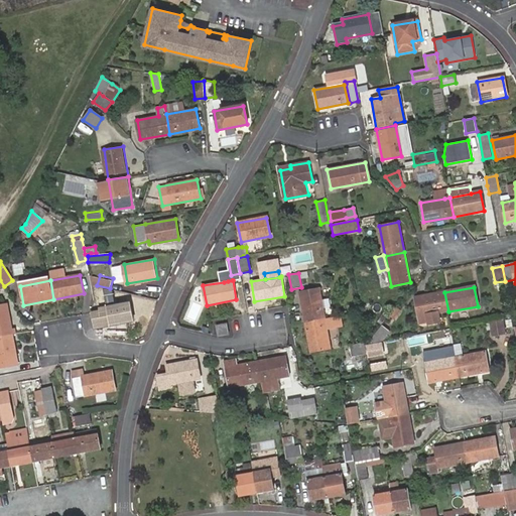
[(299,293),(305,323),(326,318),(319,289),(299,293)]
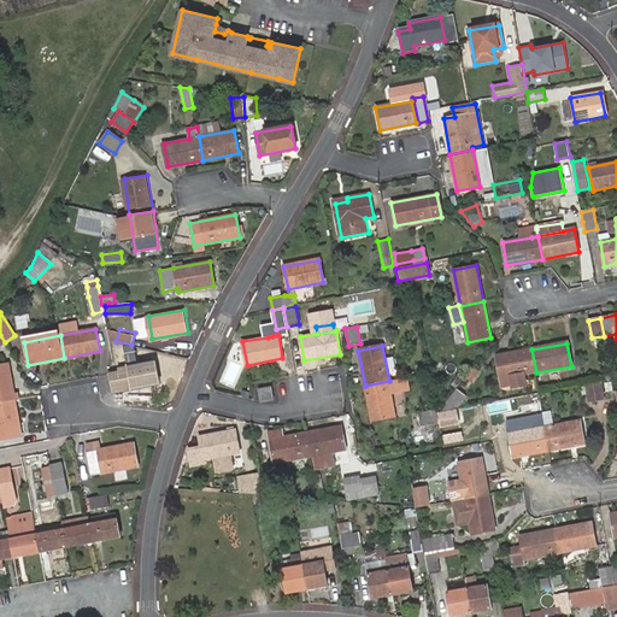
[(110,374),(113,393),(160,385),(159,376),(156,360),(129,366),(125,350),(117,351),(119,368),(119,370),(109,371),(110,374)]
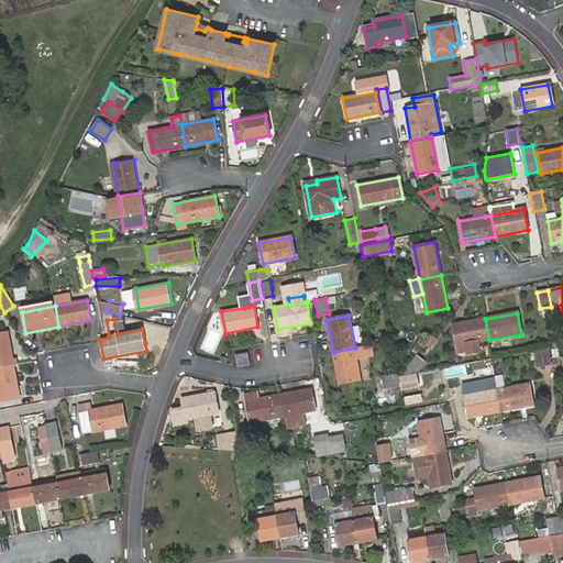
[(478,342),(489,340),(485,319),(452,324),(455,345),(466,344),(467,352),(467,353),(481,351),(478,342)]
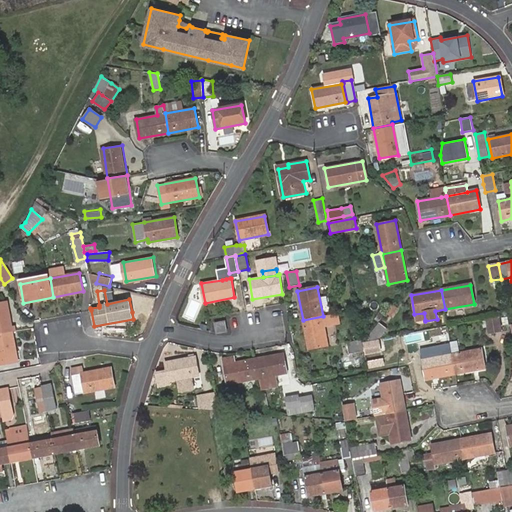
[(0,333),(13,332),(11,324),(9,312),(7,313),(5,302),(0,302),(0,333)]
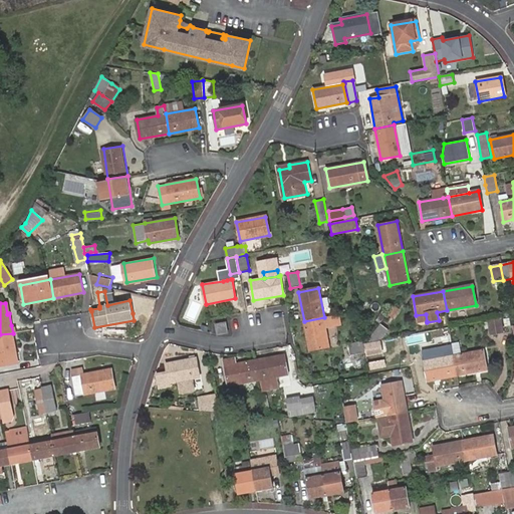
[(418,322),(427,321),(426,314),(416,315),(418,322)]
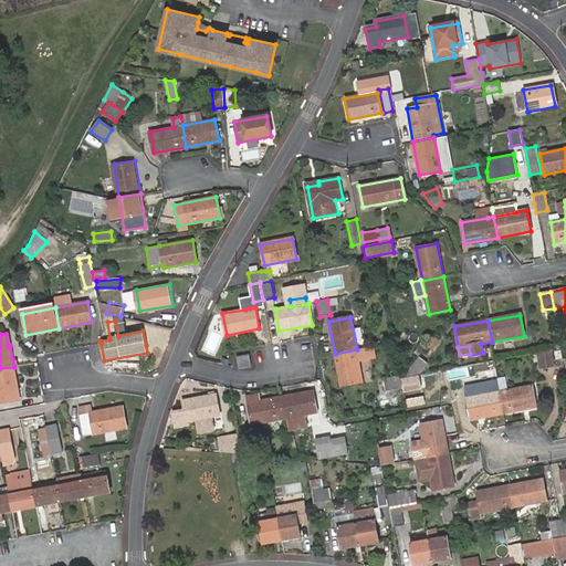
[(357,349),(335,354),(342,387),(363,383),(357,349)]
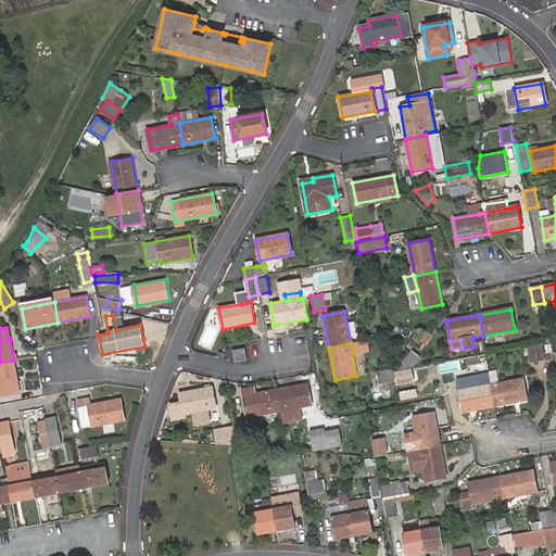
[(545,362),(542,345),(527,348),(530,364),(545,362)]
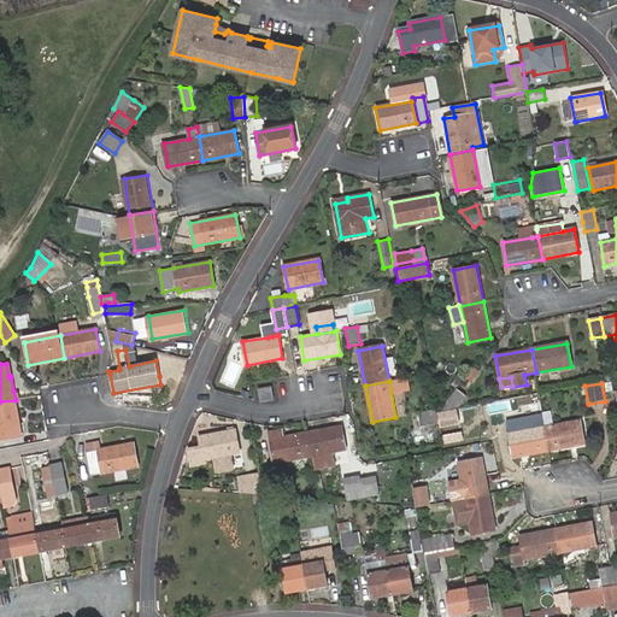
[(445,411),(456,410),(468,394),(458,387),(448,399),(444,404),(441,407),(445,411)]
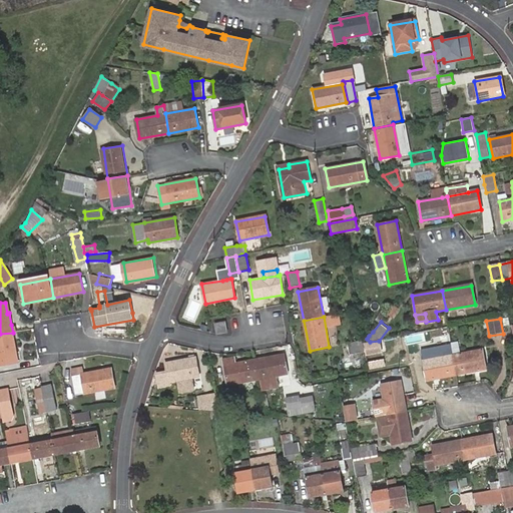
[(215,325),(217,335),(227,333),(225,323),(215,325)]
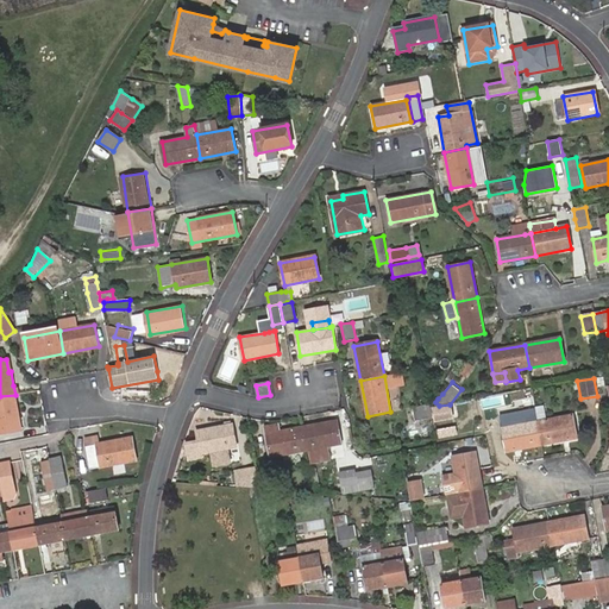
[(0,396),(0,433),(22,429),(16,395),(0,396)]
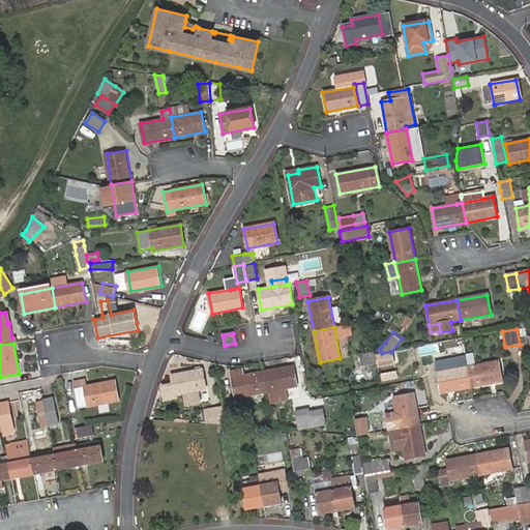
[(378,363),(378,367),(381,366),(393,364),(394,364),(391,352),(382,353),(376,354),(378,363)]
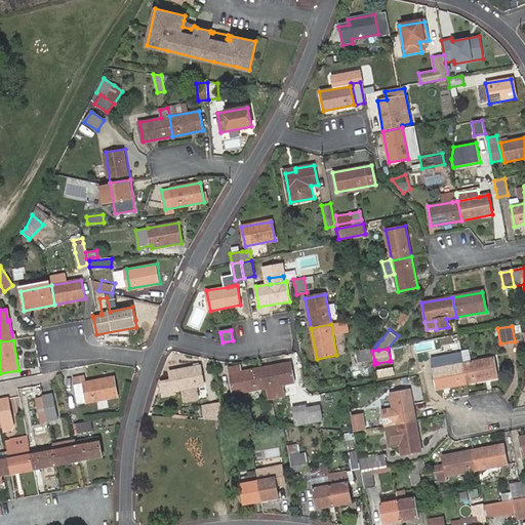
[(359,363),(374,360),(372,351),(372,350),(357,352),(359,363)]
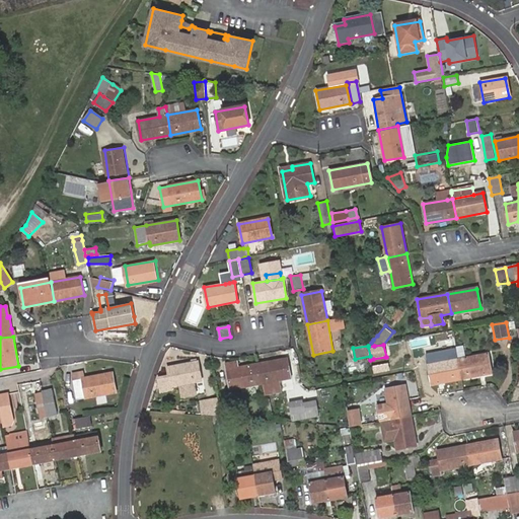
[(458,361),(462,379),(492,374),(489,355),(458,361)]
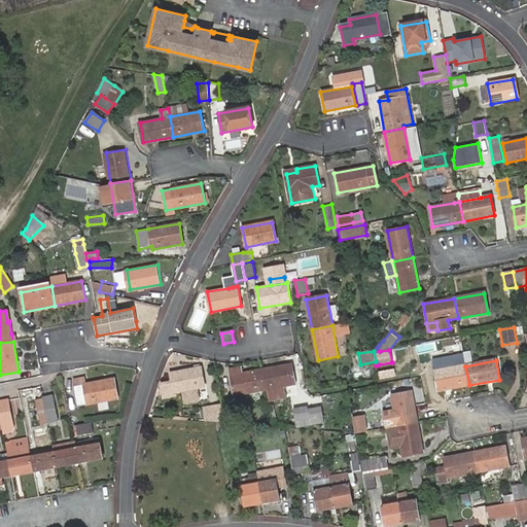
[(284,385),(296,383),(292,364),(261,371),(265,389),(266,389),(269,401),(287,397),(284,385)]
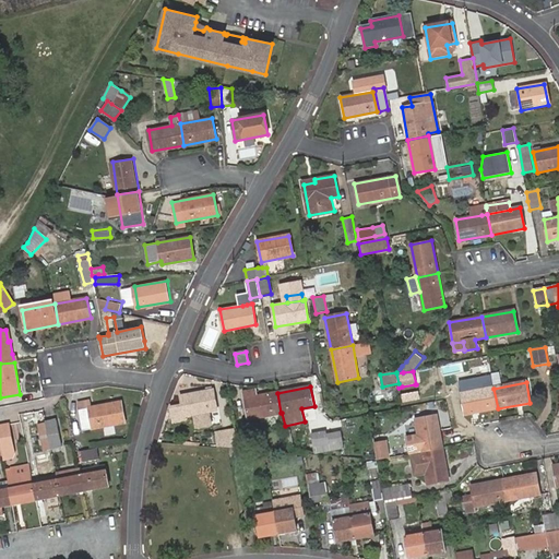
[(465,415),(498,408),(494,389),(478,391),(462,394),(465,415)]
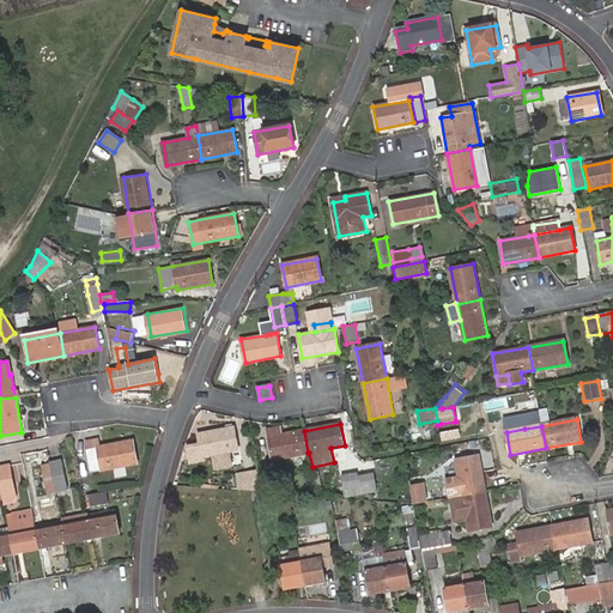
[(235,428),(199,435),(200,444),(187,447),(190,462),(204,460),(204,457),(214,455),(217,471),(234,467),(231,451),(238,450),(235,428)]
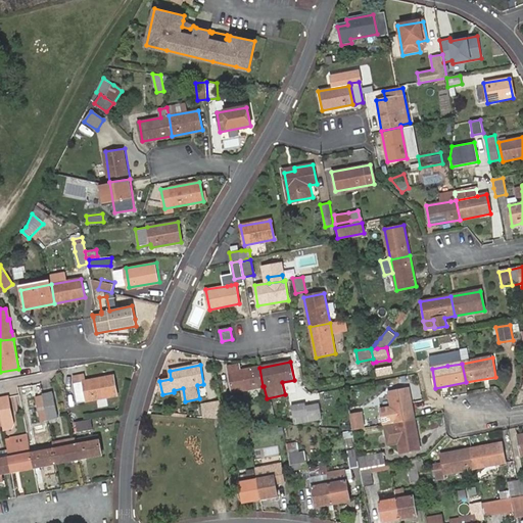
[(233,392),(263,386),(259,368),(240,371),(239,366),(228,369),(229,374),(233,392)]
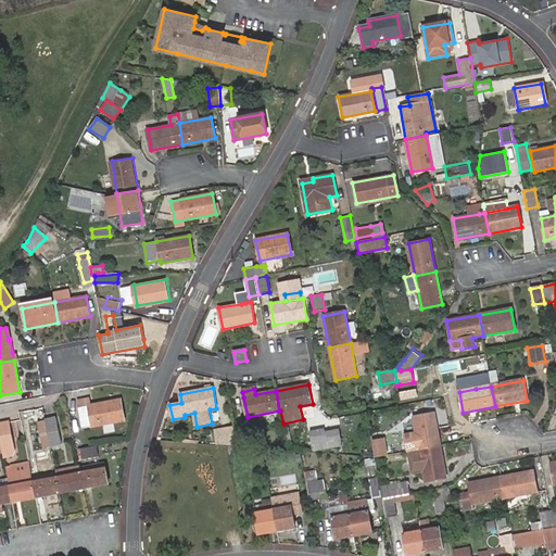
[(110,405),(109,401),(79,407),(83,428),(124,420),(121,402),(110,405)]
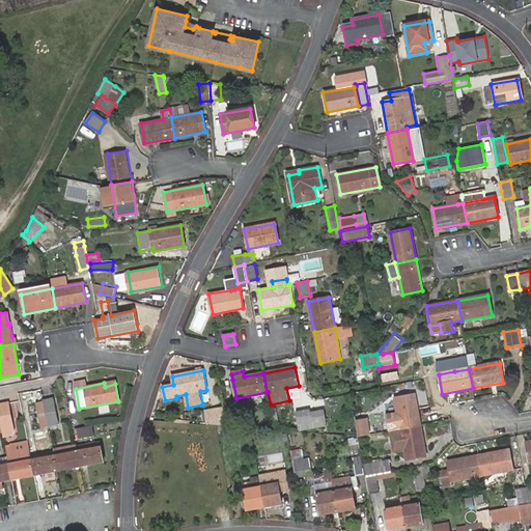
[(391,422),(393,430),(395,430),(400,429),(420,425),(415,394),(394,398),(399,420),(391,422)]
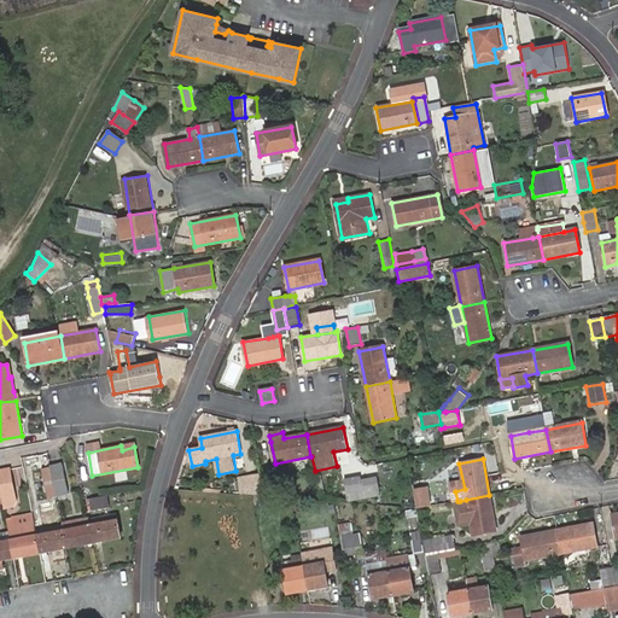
[(51,467),(57,495),(68,493),(63,465),(51,467)]
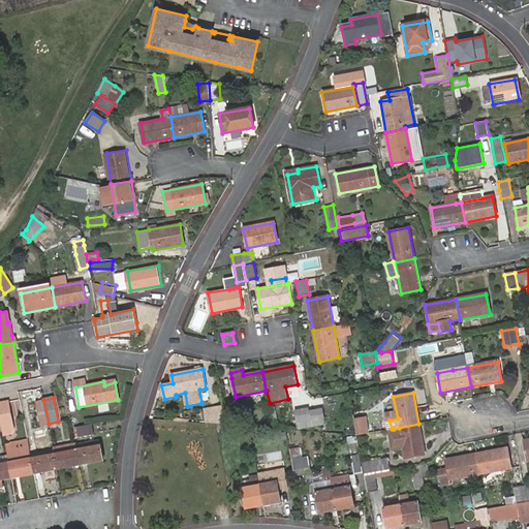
[(40,425),(49,424),(43,400),(36,401),(40,425)]
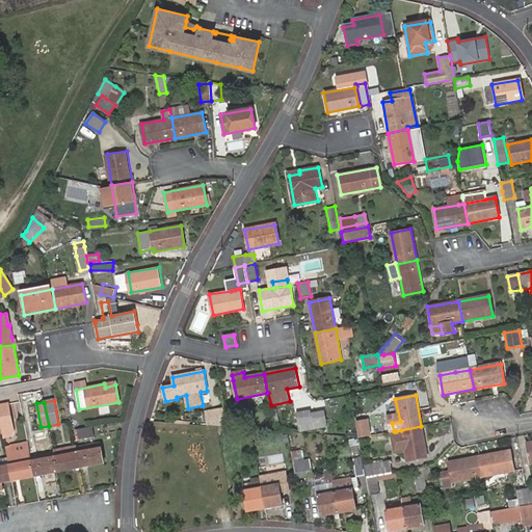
[(7,404),(0,405),(0,422),(1,427),(2,432),(12,430),(7,404)]
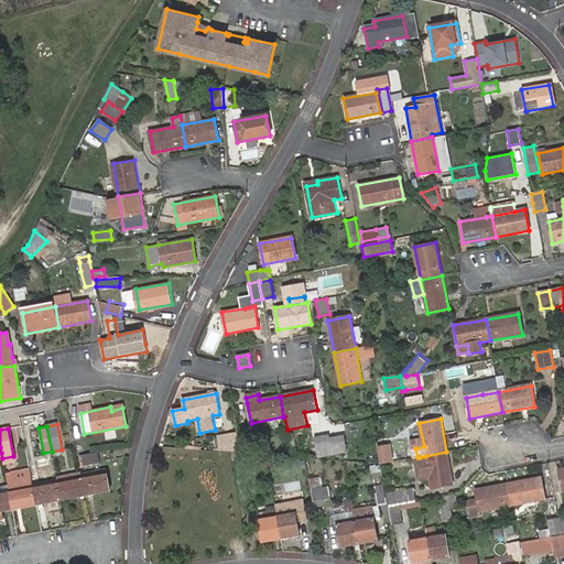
[(228,435),(230,452),(239,453),(236,434),(228,435)]
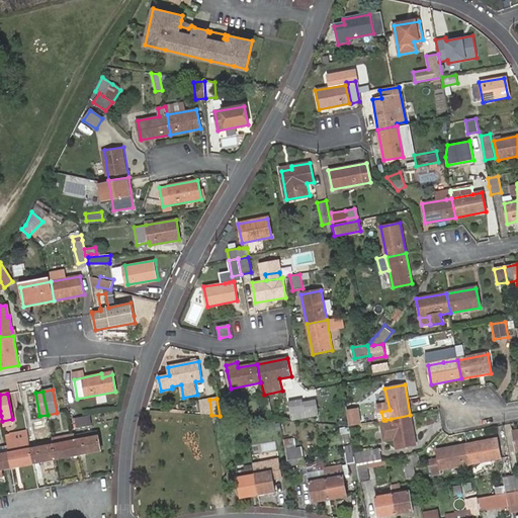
[(202,415),(211,415),(209,400),(200,402),(202,415)]
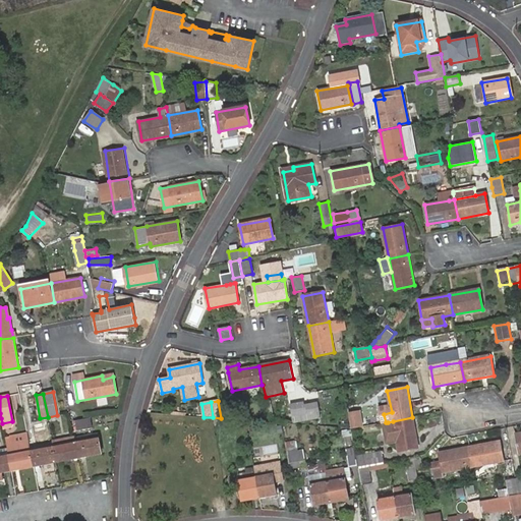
[(305,402),(292,405),(295,422),(308,419),(305,402)]
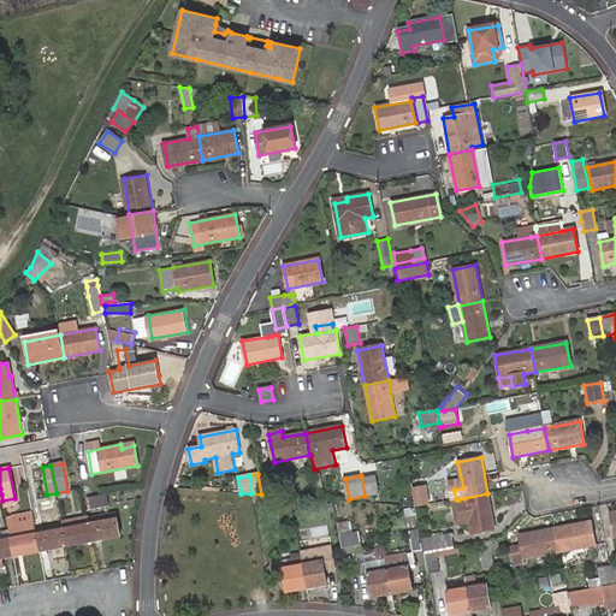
[(413,485),(414,504),(430,503),(427,483),(413,485)]
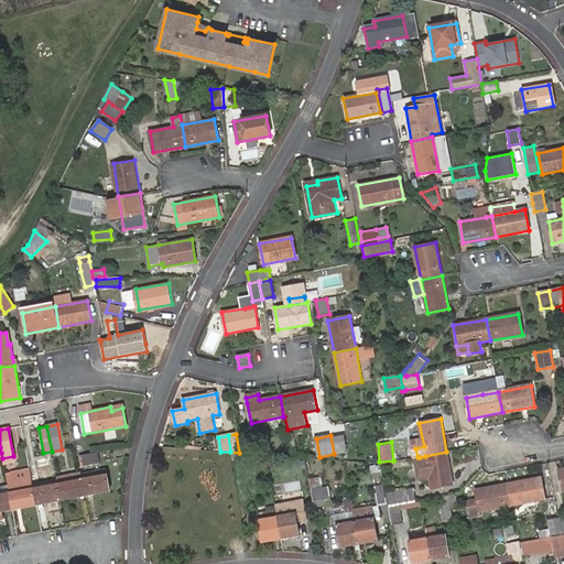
[(425,456),(420,457),(425,490),(432,489),(453,486),(446,452),(425,456)]
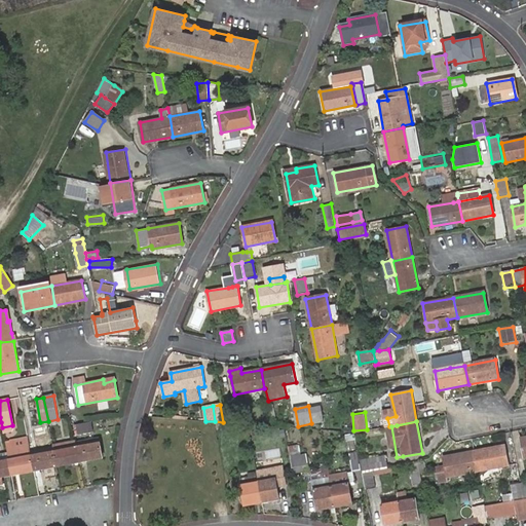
[(76,435),(94,430),(91,422),(74,425),(76,435)]
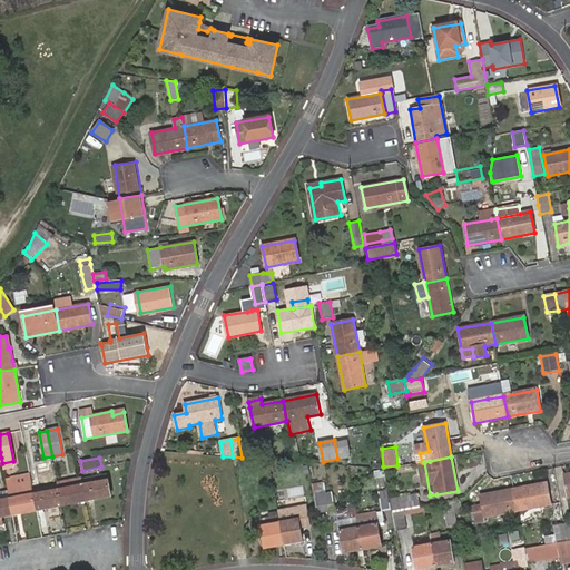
[(84,484),(108,480),(107,474),(82,479),(84,484)]
